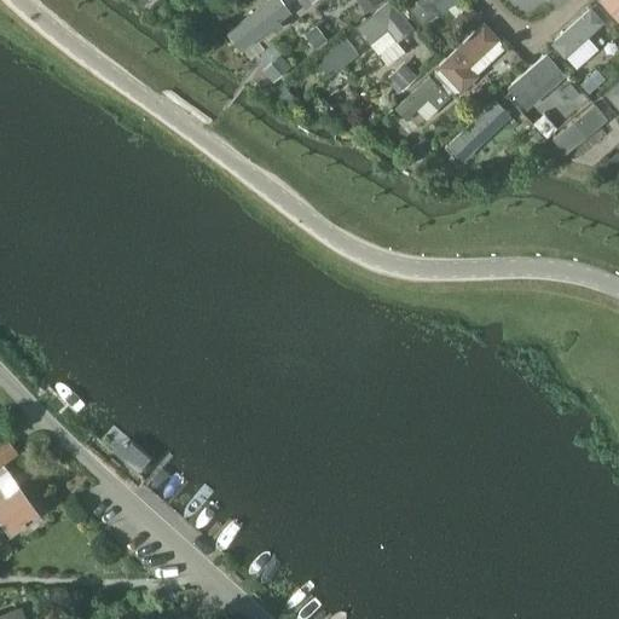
[(291,0),(270,0),(237,23),(249,40),(296,7),(291,0)]
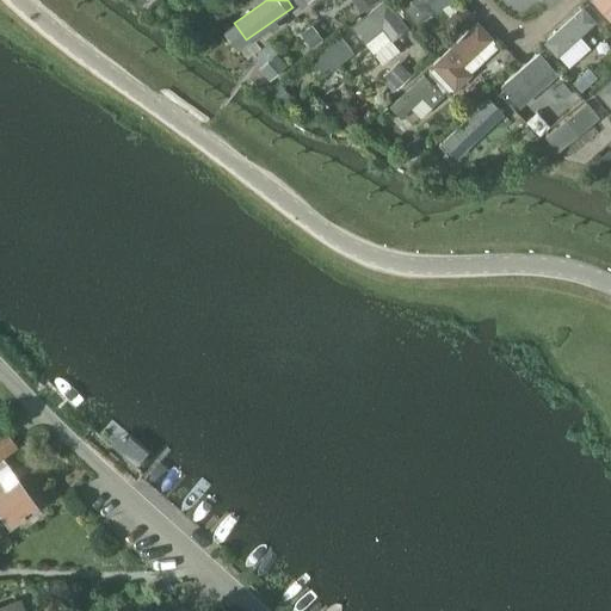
[(386,0),(382,0),(351,25),(365,43),(365,42),(374,53),(407,26),(386,0)]
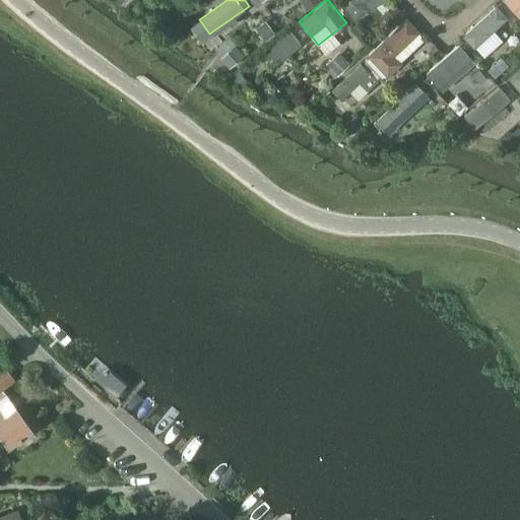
[(339,0),(354,20),(370,8),(365,2),(367,0),(339,0)]
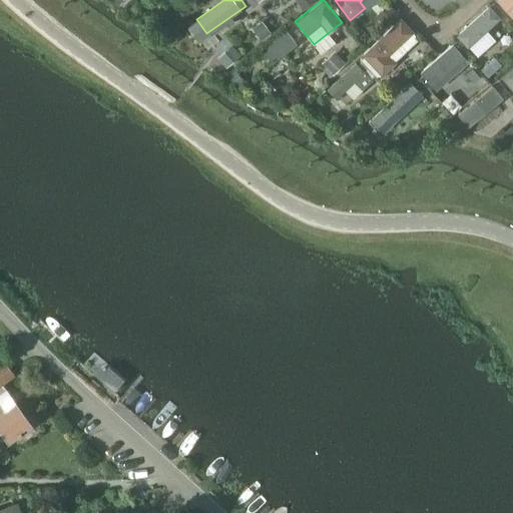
[(512,0),(498,0),(508,11),(512,6),(512,0)]
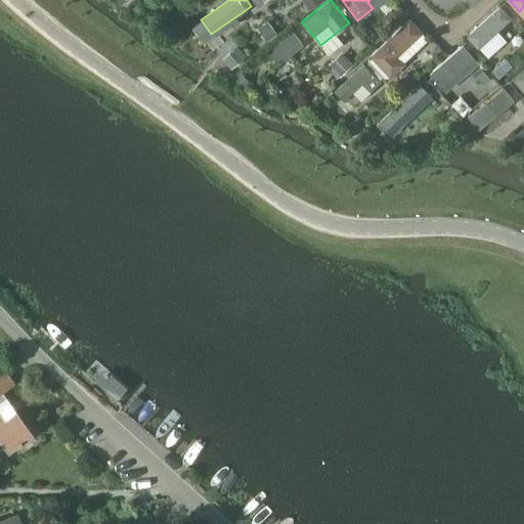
[(472,32),(481,42),(513,14),(504,3),(472,32)]
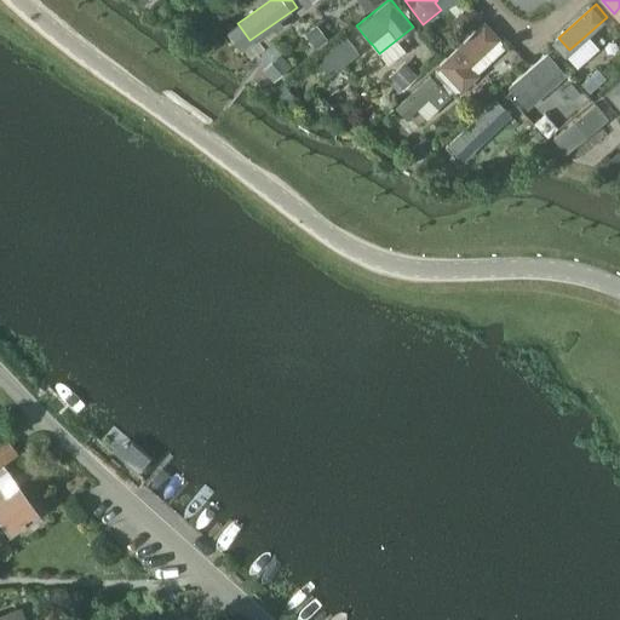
[(484,22),(438,67),(461,91),(478,76),(477,74),(506,46),(500,39),(484,22)]
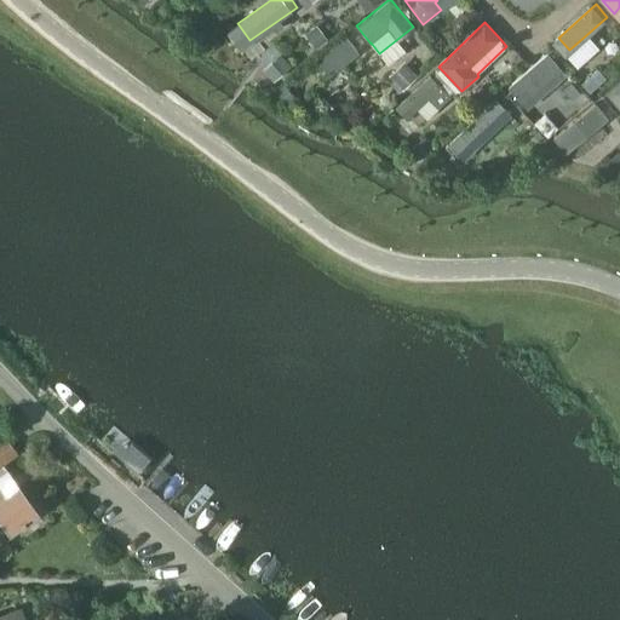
[(316,53),(331,72),(360,49),(346,30),(316,53)]
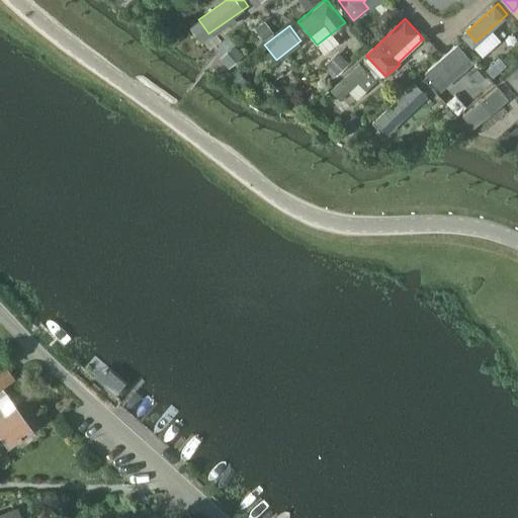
[(220,55),(229,66),(244,53),(234,41),(220,55)]
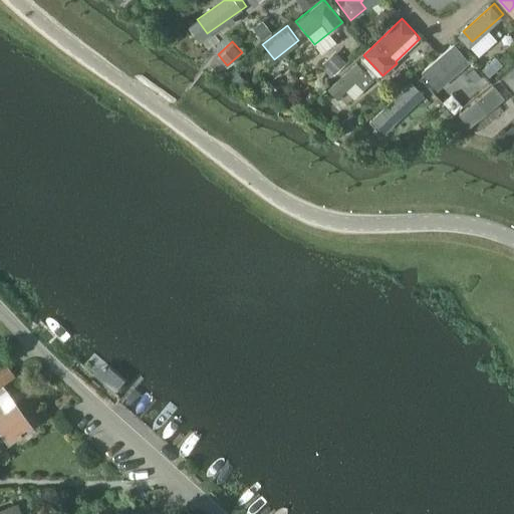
[(455,44),(422,72),(437,89),(470,61),(455,44)]
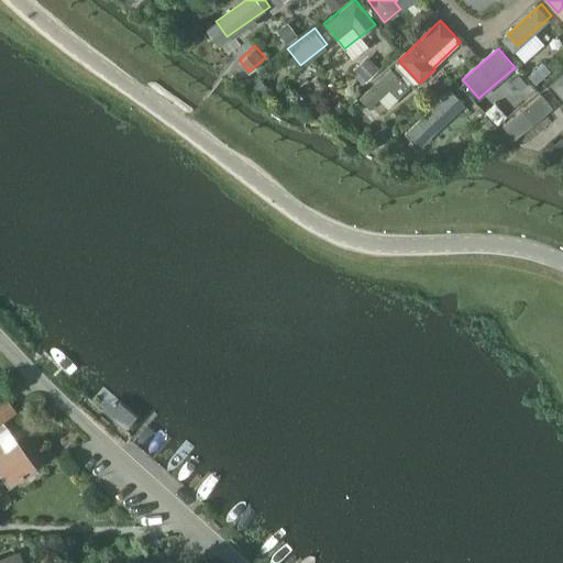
[(363,81),(381,66),(370,53),(352,69),(363,81)]
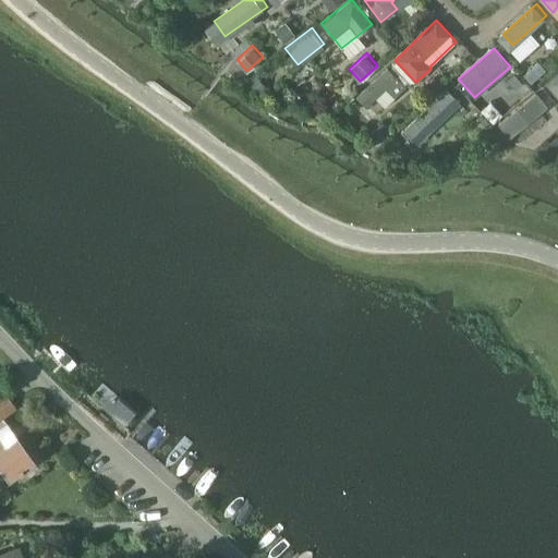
[(356,93),(375,113),(405,86),(387,65),(356,93)]
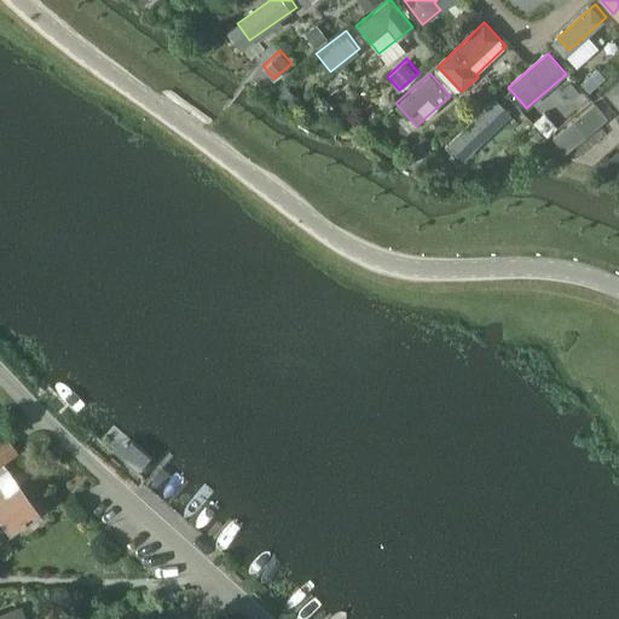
[(618,77),(605,91),(618,109),(618,108),(618,77)]
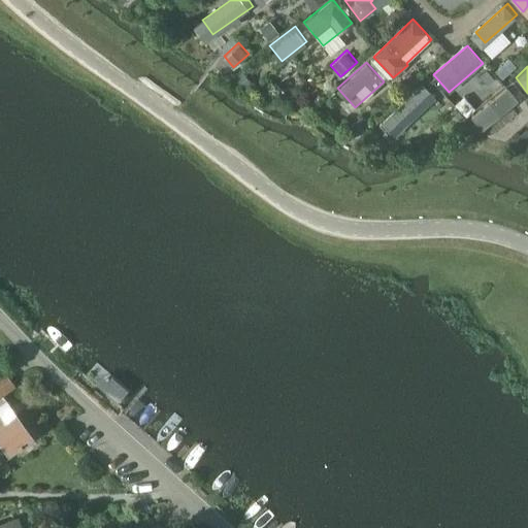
[(399,122),(431,95),(422,85),(390,112),(399,122)]
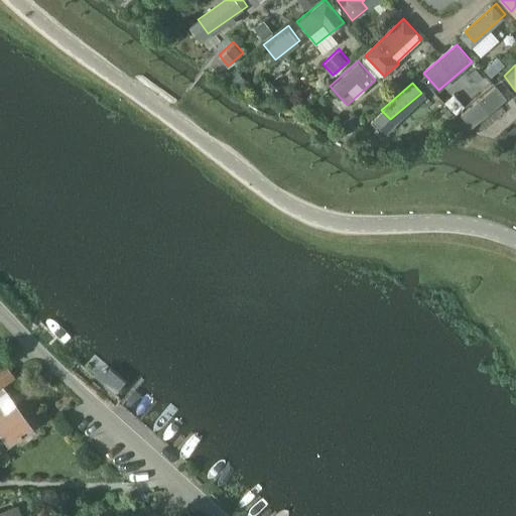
[(497,84),(463,114),(478,128),(512,100),(497,84)]
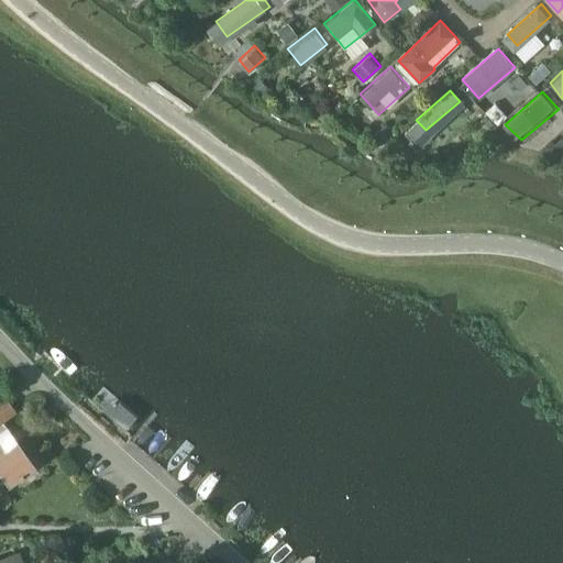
[(543,146),(550,156),(562,147),(562,135),(562,133),(543,146)]
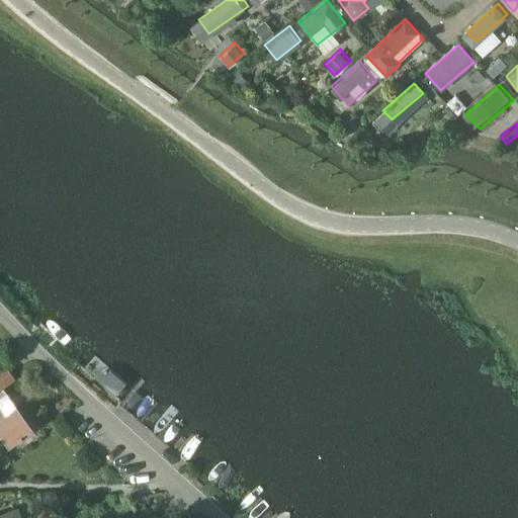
[(0,387),(15,376),(6,364),(0,368),(0,387)]
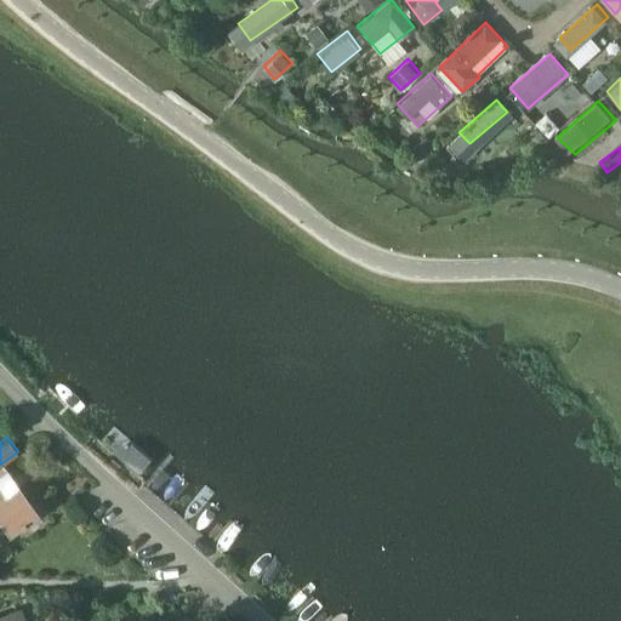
[(5,496),(0,489),(0,516),(10,530),(38,511),(20,486),(5,496)]
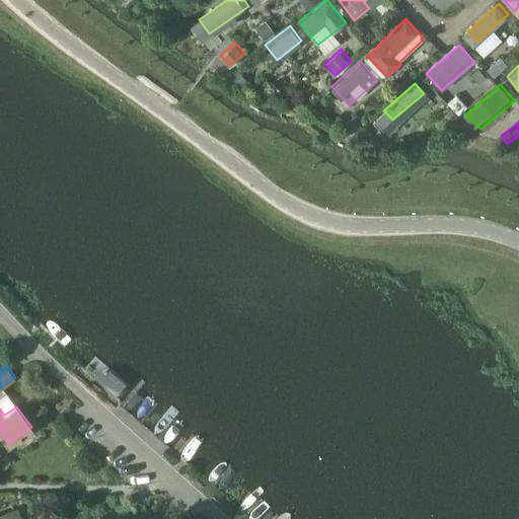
[(20,518),(18,508),(0,513),(0,518),(20,518)]
